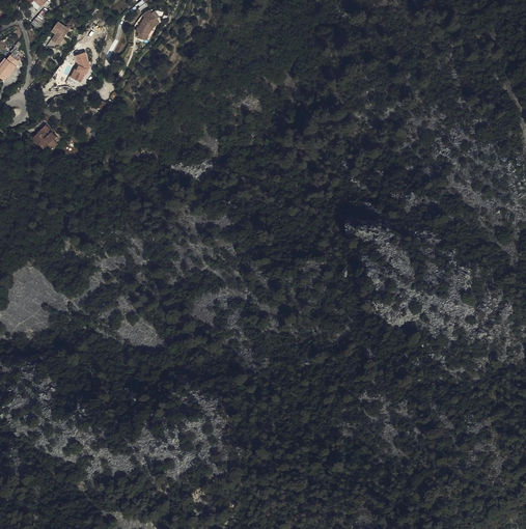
[(26,0),(34,10),(46,0),(26,0)]
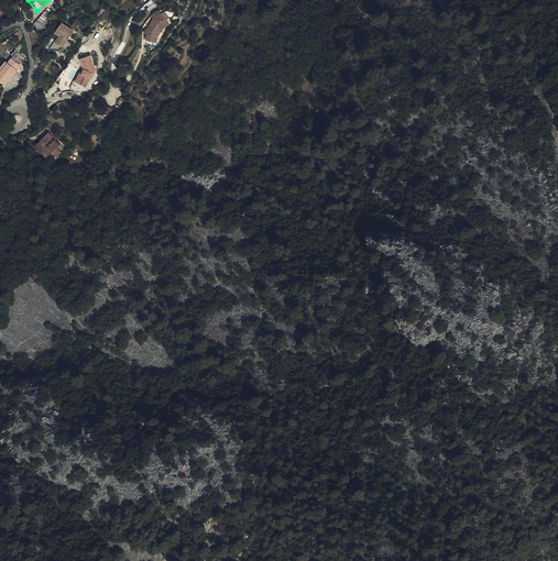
[(142,39),(150,42),(152,43),(154,36),(160,29),(165,24),(151,2),(143,8),(153,20),(151,23),(150,22),(148,24),(145,22),(141,31),(144,34),(142,39)]
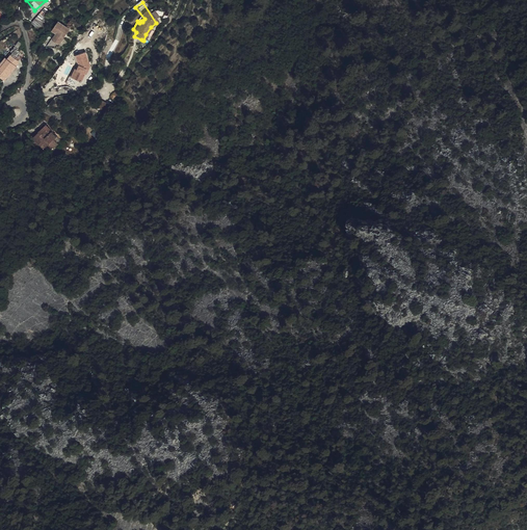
[(30,23),(35,28),(43,18),(42,17),(44,14),(41,10),(30,23)]
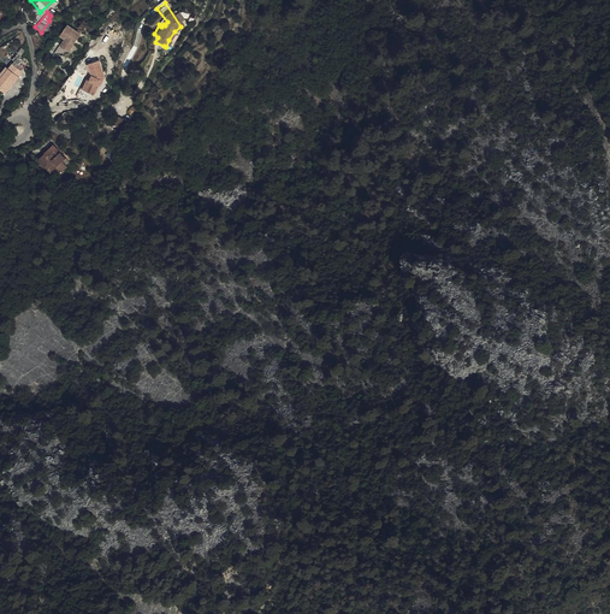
[(81,34),(67,24),(60,35),(65,39),(60,46),(66,51),(69,52),(81,34)]
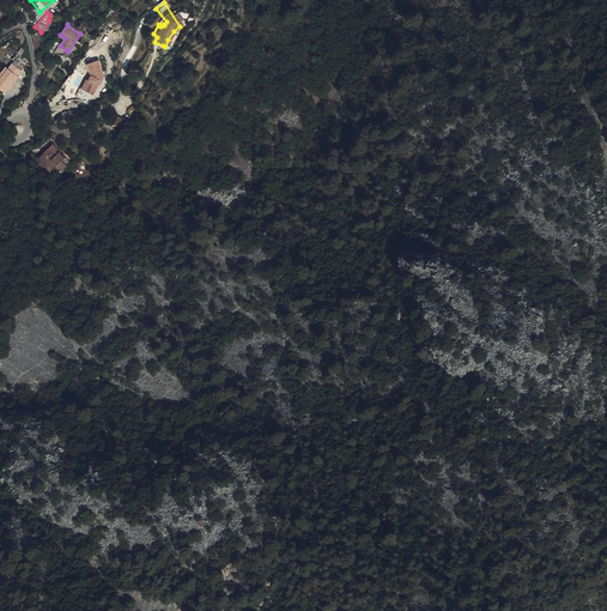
[(98,59),(87,64),(92,74),(89,80),(90,80),(85,90),(93,94),(98,84),(97,83),(99,79),(102,80),(104,76),(98,59)]
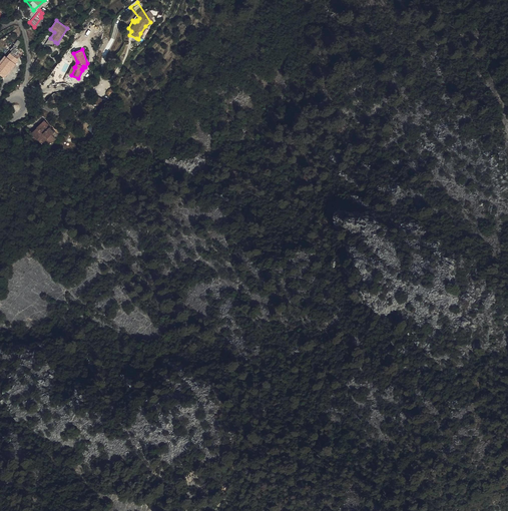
[(1,64),(0,63),(0,71),(3,74),(4,72),(7,74),(16,63),(14,62),(18,57),(10,51),(6,57),(1,64)]
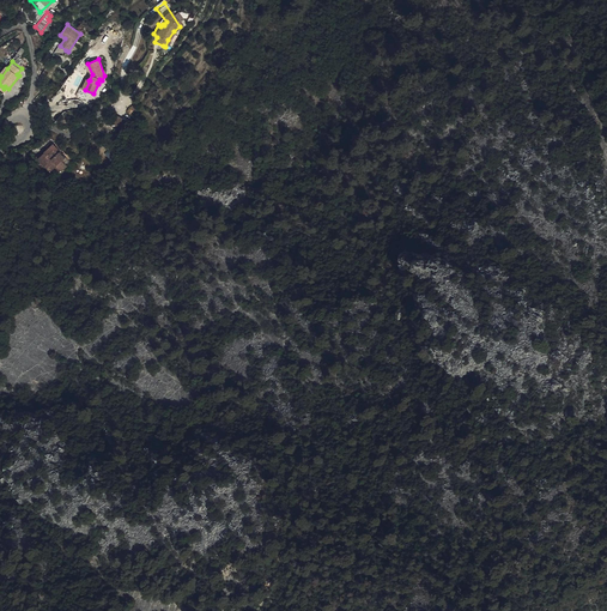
[(92,74),(87,64),(85,64),(89,74),(82,89),(85,90),(90,80),(89,80),(92,74)]
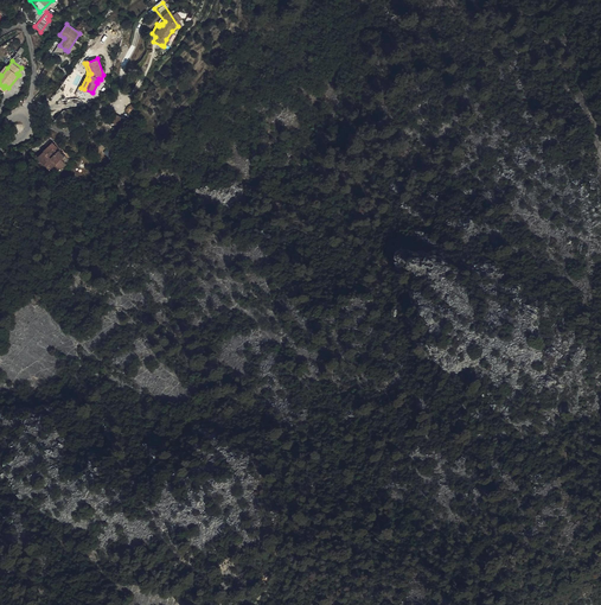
[(125,119),(115,114),(110,122),(120,127),(125,119)]
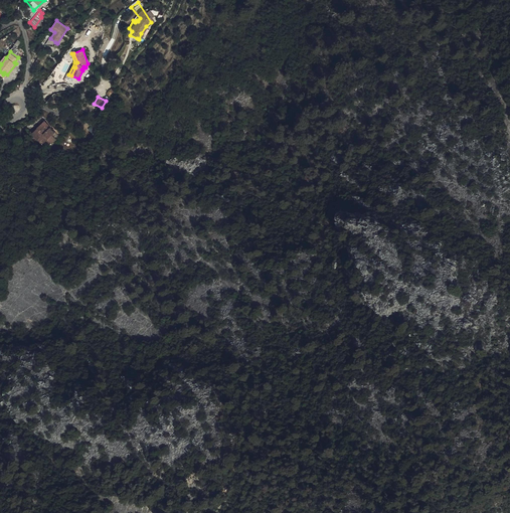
[(50,143),(55,139),(51,134),(54,132),(44,121),(36,127),(37,128),(31,134),(41,145),(47,139),(50,143)]
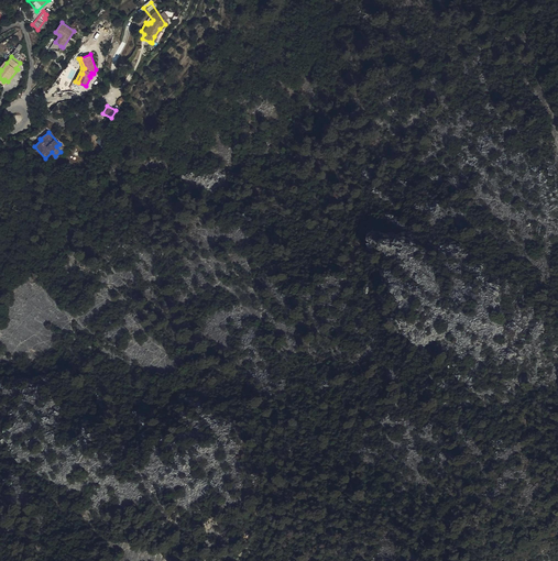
[(11,200),(8,208),(13,210),(18,204),(11,200)]
